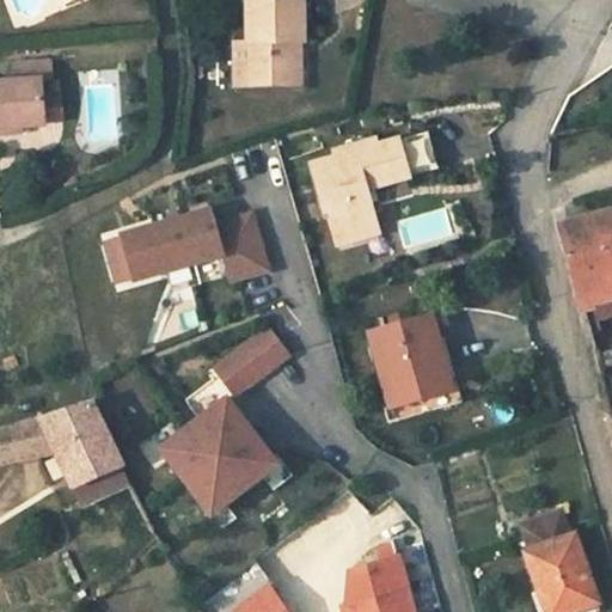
[(292,42),(301,42),(304,42),(303,2),(249,4),(250,44),(248,44),(248,87),(293,86),(292,42)]
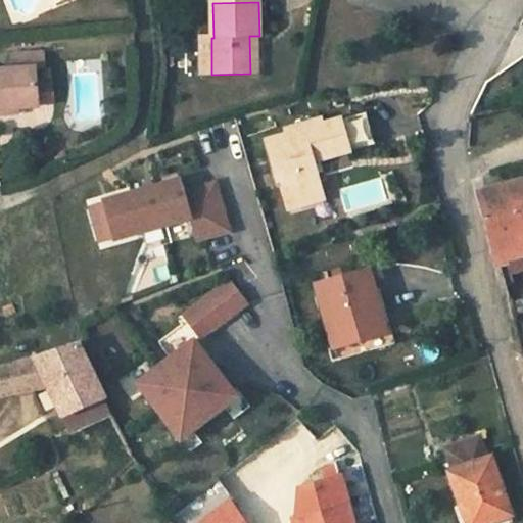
[(258,74),(257,36),(249,36),(250,74),(258,74)]
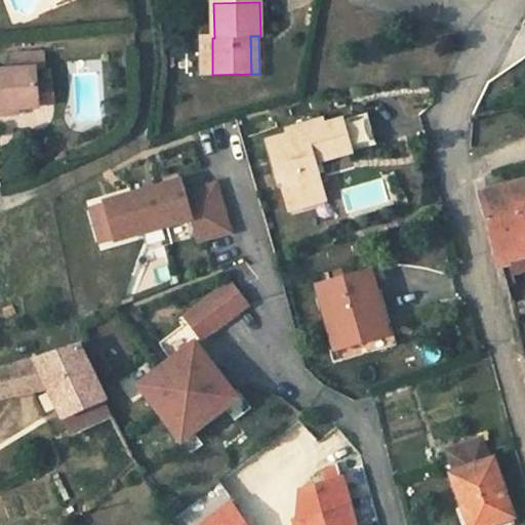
[(212,75),(212,38),(203,38),(204,75),(212,75)]
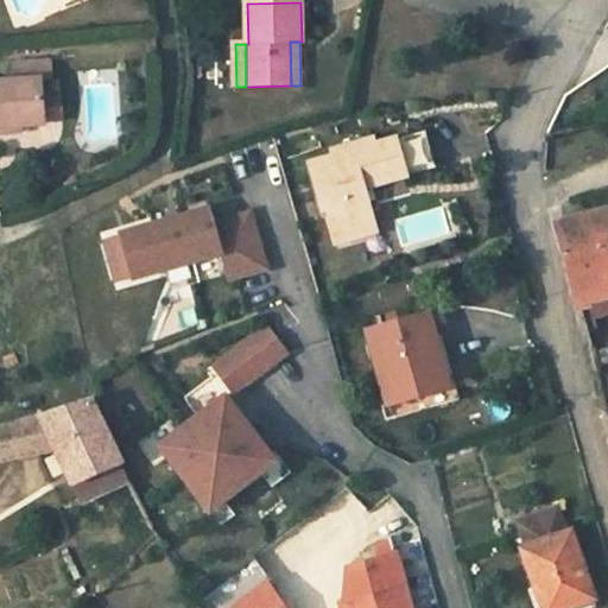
[(0,128),(23,127),(44,125),(44,122),(42,97),(40,82),(54,80),(52,62),(13,64),(14,82),(0,82),(0,128)]
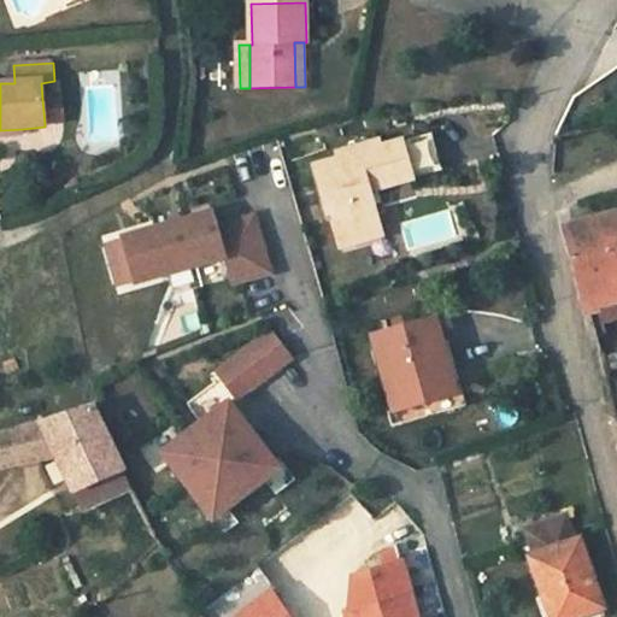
[(60,98),(42,99),(45,124),(62,123),(60,98)]
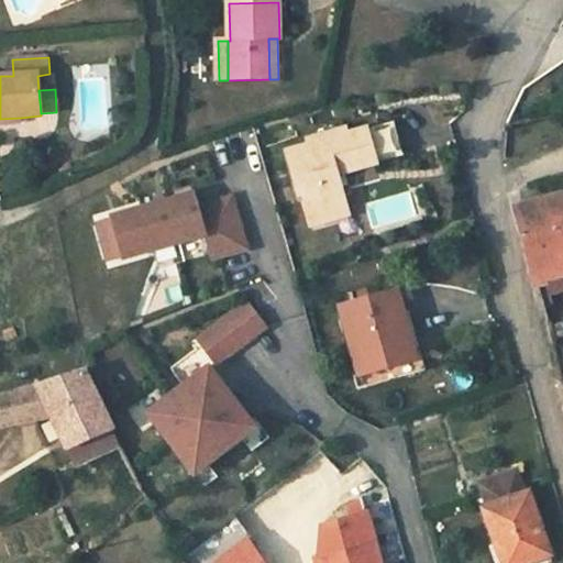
[(366,130),(377,163),(406,155),(397,121),(366,130)]
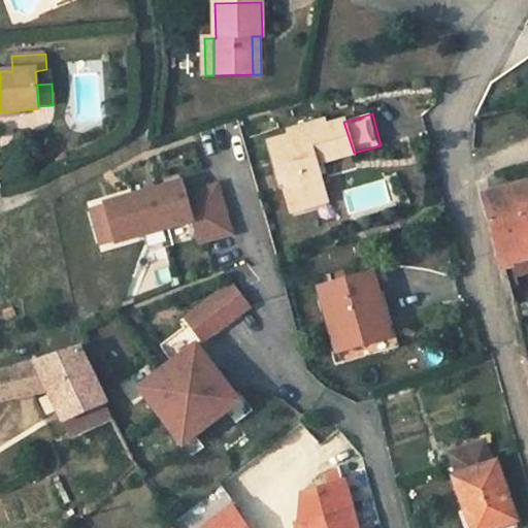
[(354,153),(343,122),(327,127),(325,121),(288,131),(289,137),(272,142),(293,211),(327,202),(320,177),(317,178),(314,165),(354,153)]
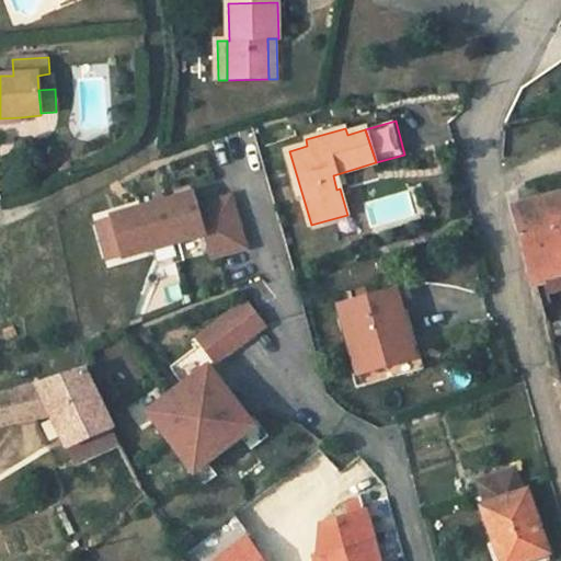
[(560,272),(560,193),(512,207),(533,281),(560,272)]
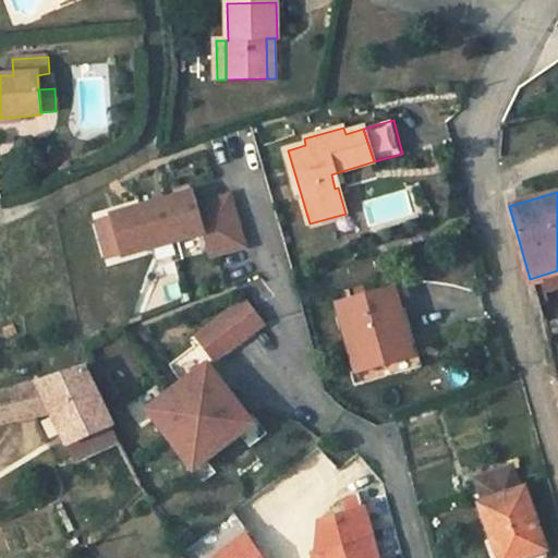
[(122,257),(204,233),(210,257),(244,247),(230,196),(196,206),(192,193),(110,216),(122,257)]
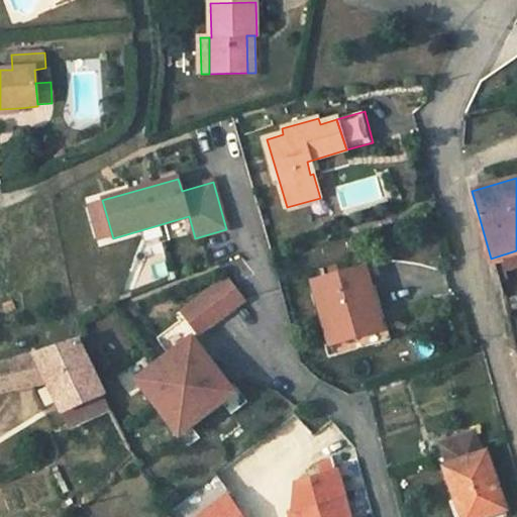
[(375,179),(333,185),(337,209),(378,203),(375,179)]
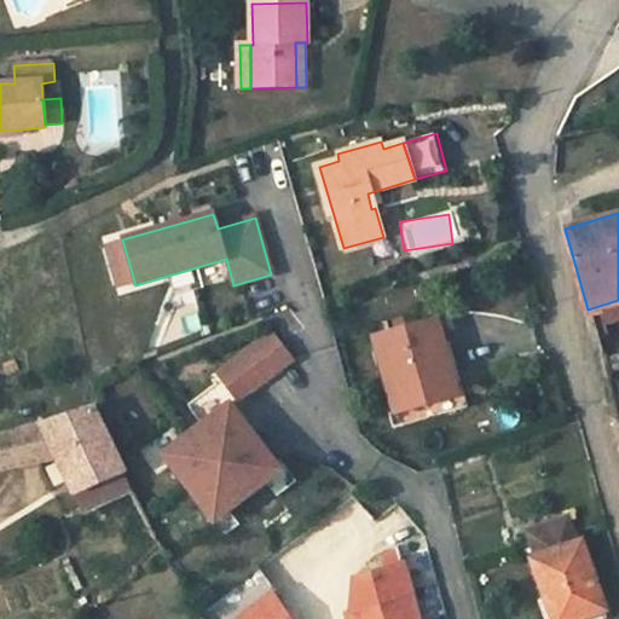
[(618,300),(588,310),(593,329),(618,320),(618,300)]
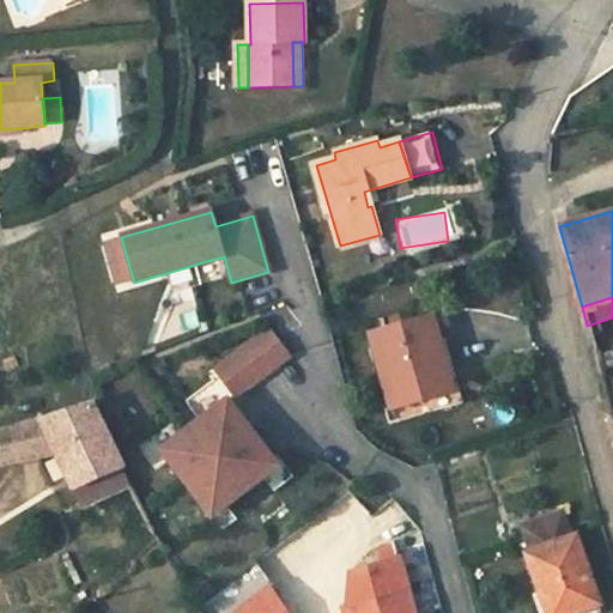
[(434,344),(442,341),(436,316),(370,334),(394,422),(450,406),(448,395),(434,344)]
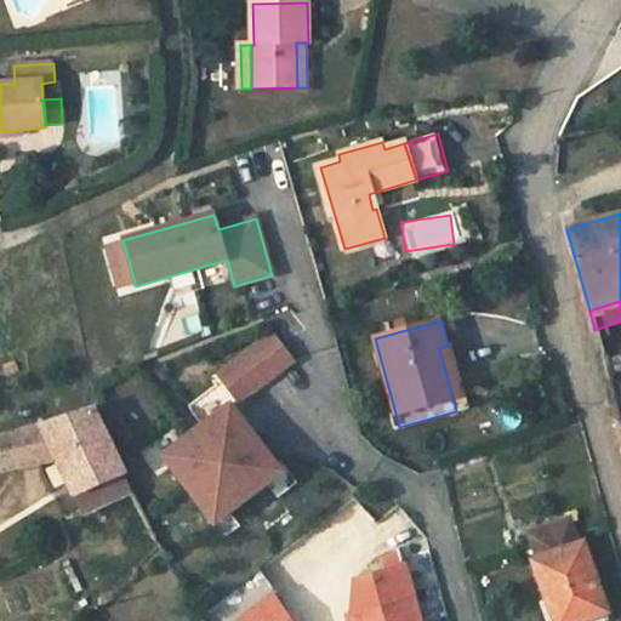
[(209,371),(233,405),(292,364),(268,330),(209,371)]
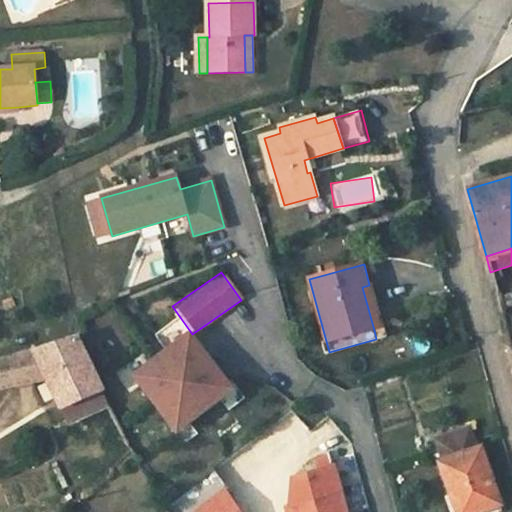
[(381,328),(369,285),(362,287),(374,330),(381,328)]
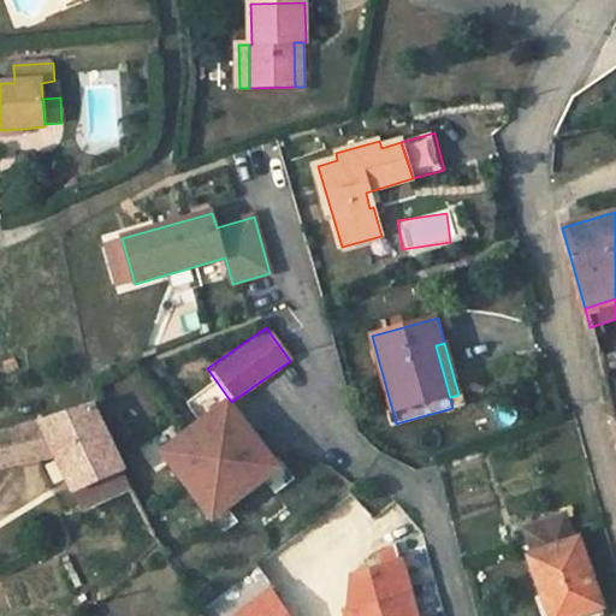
[(609,397),(615,395),(615,379),(604,381),(609,397)]
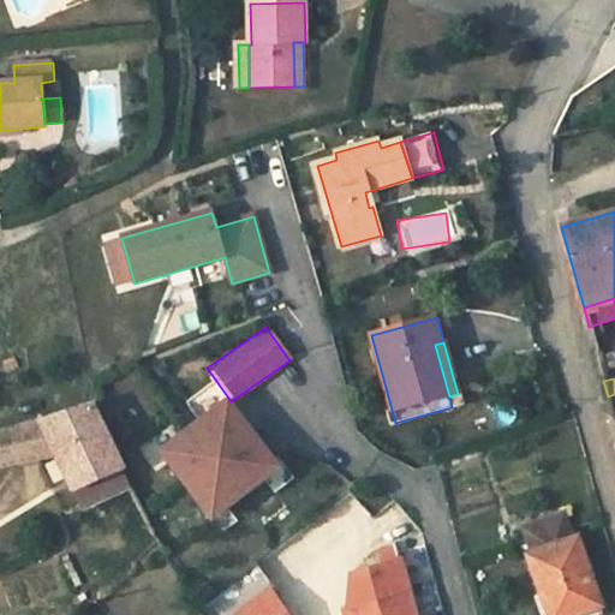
[(145,455),(199,527),(275,471),(222,399),(145,455)]
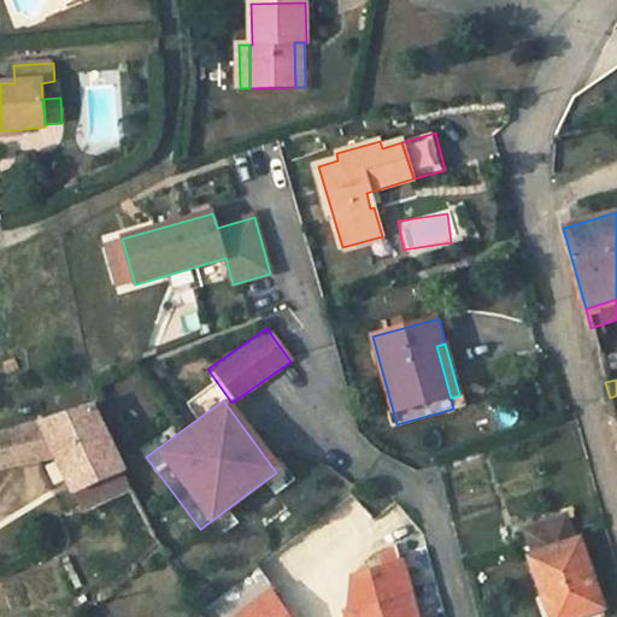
[(84,511),(131,488),(124,471),(125,470),(94,407),(0,435),(0,469),(59,458),(84,511)]
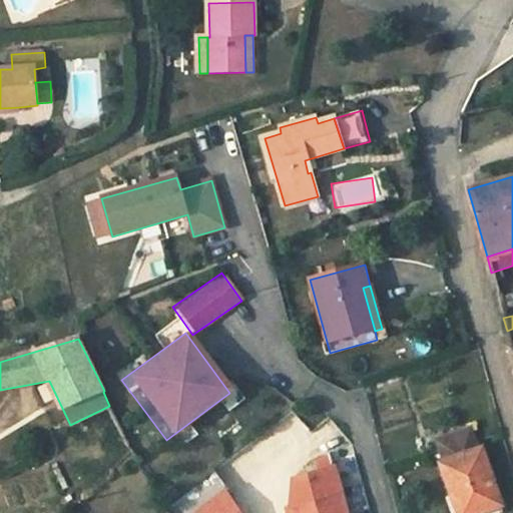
[(470,430),(438,441),(446,463),(442,465),(459,512),(472,512),(479,511),(479,512),(483,512),(501,506),(481,450),(477,451),(470,430)]
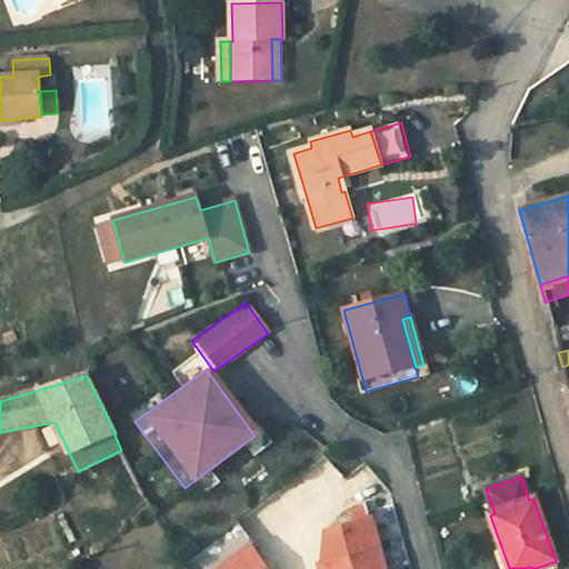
[(350,511),(353,525),(327,531),(325,561),(319,562),(320,568),(386,568),(382,553),(368,507),(350,511)]
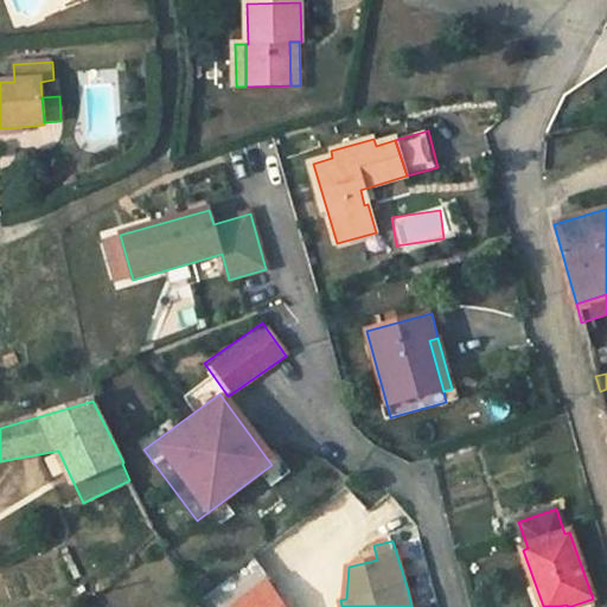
[(285,606),(269,583),(235,606),(285,606)]
